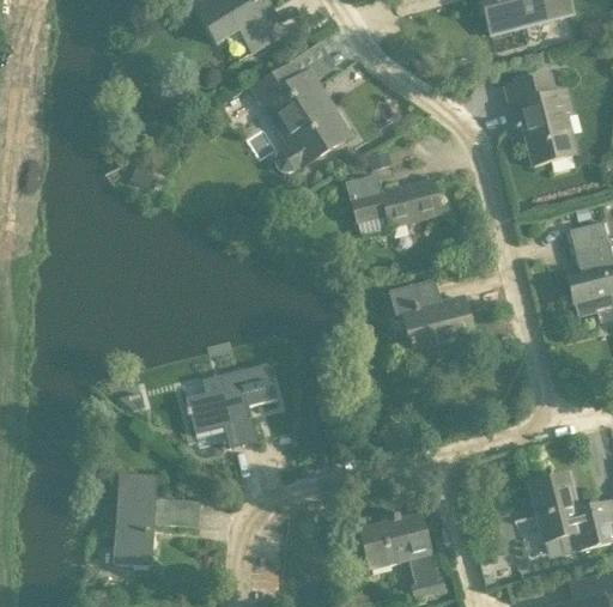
[(195,0),(192,2),(217,42),(238,28),(253,49),(283,31),(262,0),(195,0)]
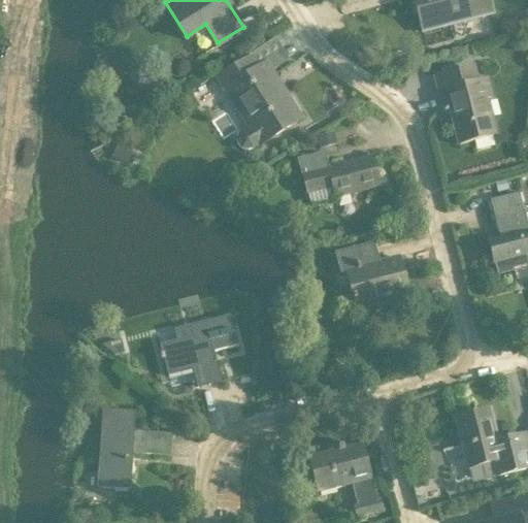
[(415,0),(423,28),(492,10),(489,0),(415,0)]
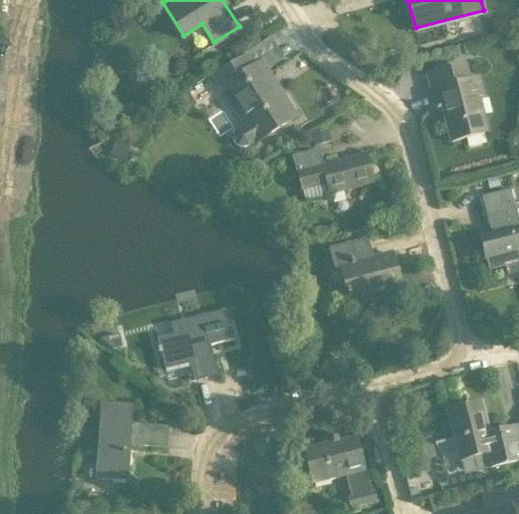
[(245,54),(214,74),(244,122),(237,126),(234,130),(232,135),(234,141),(238,145),(243,146),(249,144),(255,140),(278,126),(296,115),(262,60),(253,65),(245,54)]
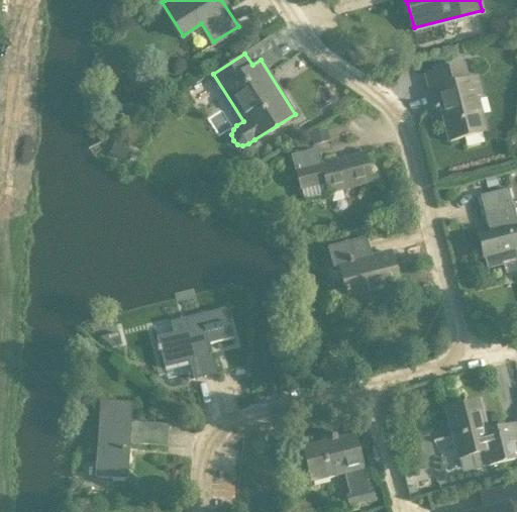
[(462,64),(427,73),(435,107),(441,106),(449,139),(485,129),(477,96),(481,95),(476,75),(466,78),(462,64)]
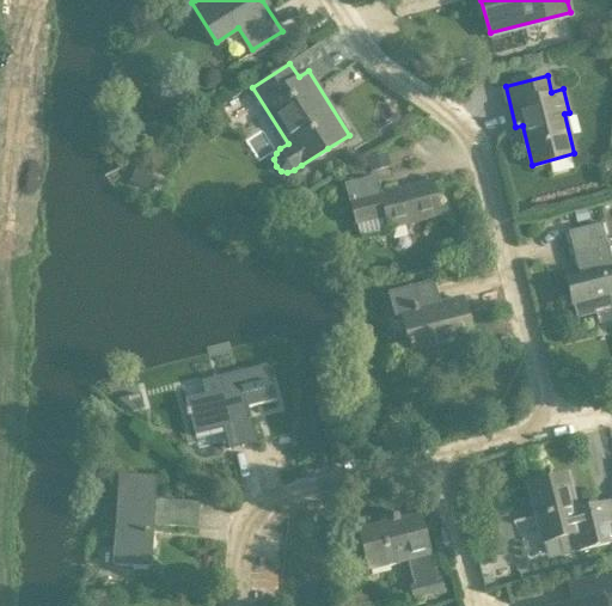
[(117,148),(138,150),(139,136),(118,135),(117,148)]
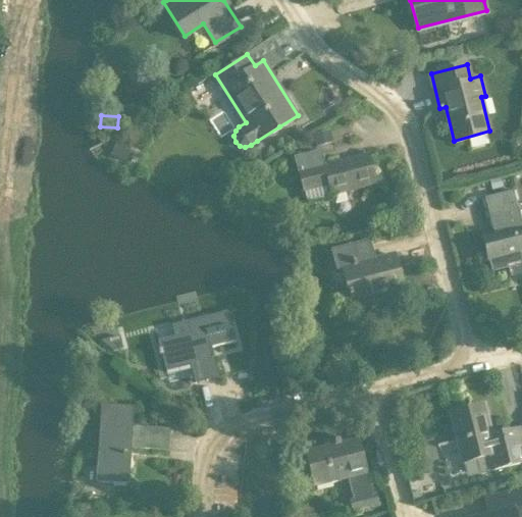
[(311,131),(315,144),(333,139),(330,125),(311,131)]
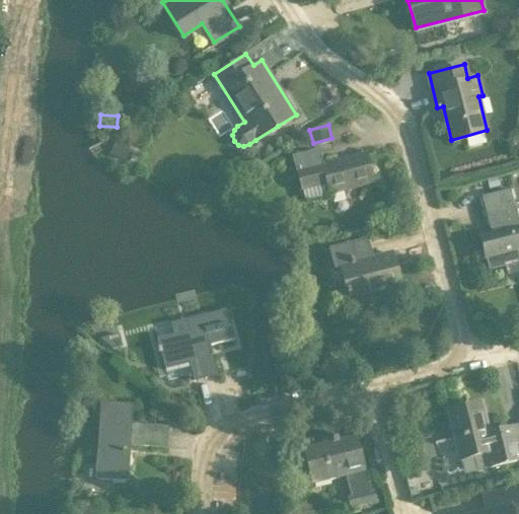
[(109,152),(124,157),(131,140),(117,135),(109,152)]
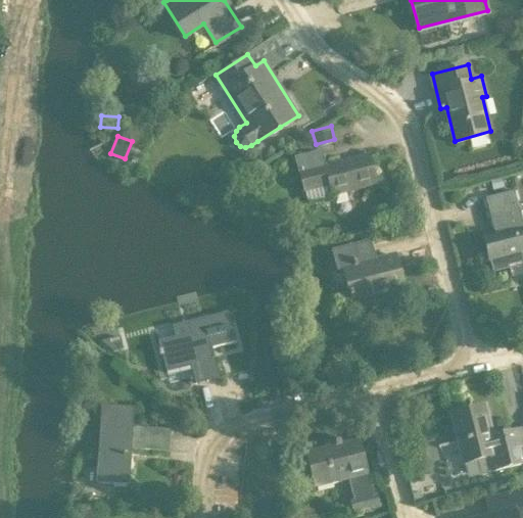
[(321,148),(296,154),(304,189),(306,199),(332,192),(376,181),(369,152),(325,165),(321,148)]
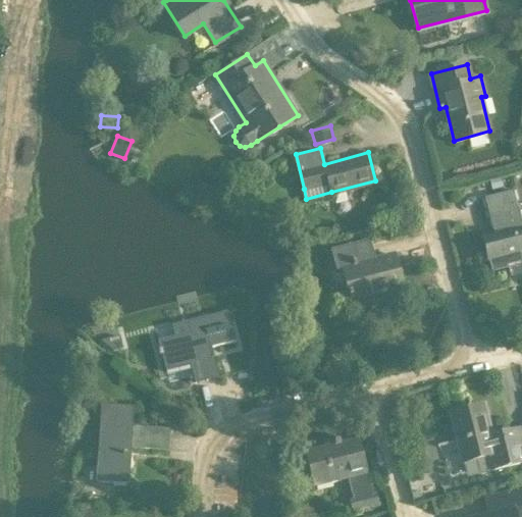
[(488,177),(491,188),(503,185),(501,174),(488,177)]
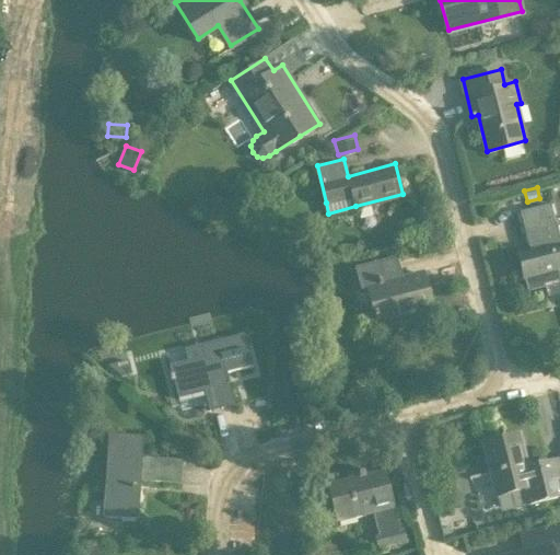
[(525,285),(526,285),(527,290),(545,285),(544,281),(559,277),(559,276),(559,275),(559,233),(558,234),(550,203),(521,210),(528,242),(514,246),(525,285)]
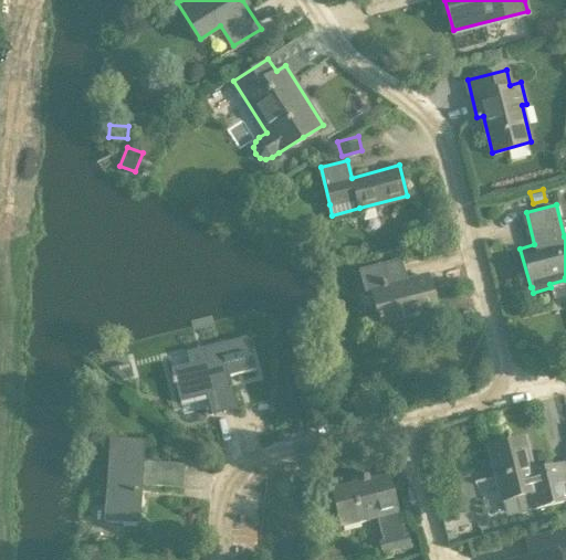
[(401,259),(359,268),(366,291),(371,289),(381,328),(416,319),(417,321),(438,316),(427,273),(407,278),(401,259)]
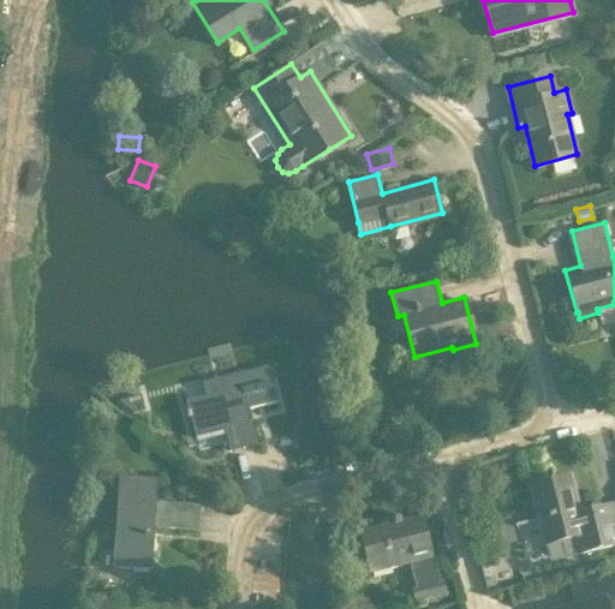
[(224,390),(186,399),(196,434),(224,428),(230,448),(257,441),(249,406),(276,399),(268,364),(220,376),(224,390)]
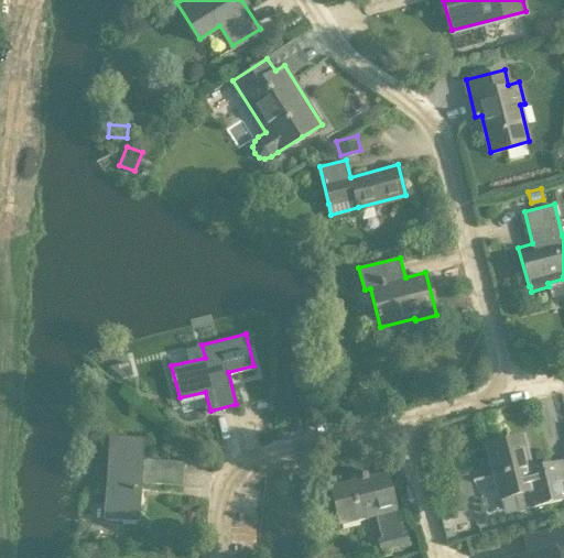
[(109,435),(105,517),(139,520),(142,481),(182,484),(184,460),(143,458),(144,437),(109,435)]
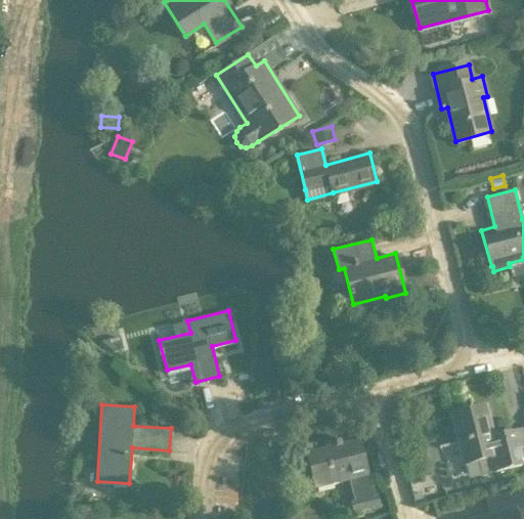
[(493,470),(521,463),(523,462),(523,442),(517,445),(513,430),(493,435),(485,404),(459,412),(461,421),(454,422),(465,463),(490,456),(493,470)]
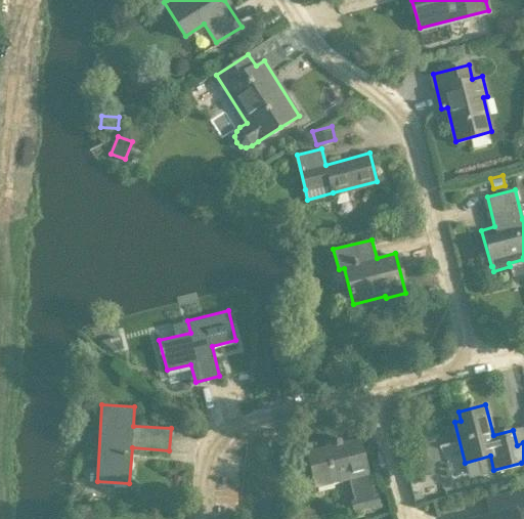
[(316,486),(345,479),(350,499),(354,511),(380,505),(377,491),(373,492),(358,437),(307,450),(316,486)]
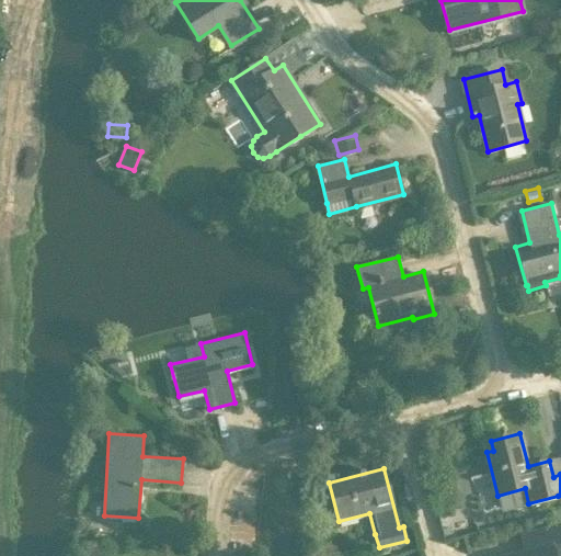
[(541,547),(506,555),(560,555),(560,523),(536,530),(541,547)]
